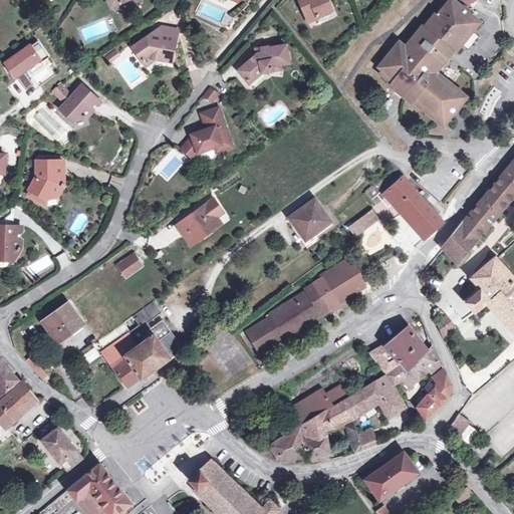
[(298,0),(309,23),(319,19),(318,17),(333,11),(327,0),(298,0)]
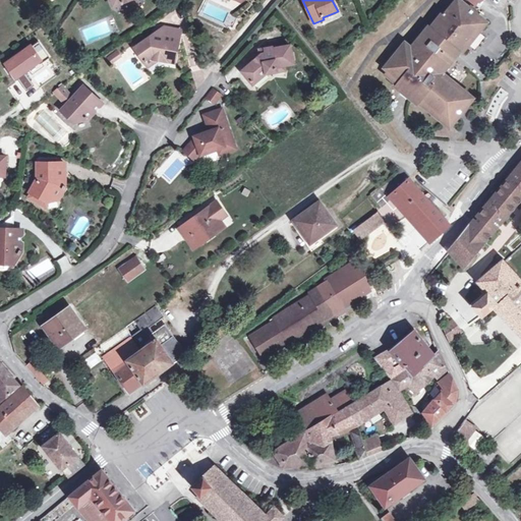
[(451,8),(446,14),(444,13),(431,29),(429,26),(411,49),(405,44),(385,68),(388,71),(386,75),(394,81),(397,84),(396,87),(409,98),(417,105),(419,102),(444,121),(445,120),(452,125),(458,118),(460,116),(459,115),(465,108),(465,109),(472,101),(465,95),(466,93),(444,74),(445,73),(442,71),(452,58),(454,59),(465,45),(467,47),(479,32),(478,31),(485,21),(476,13),(475,10),(473,8),(472,3),(474,0),(460,0),(452,10),(451,8)]
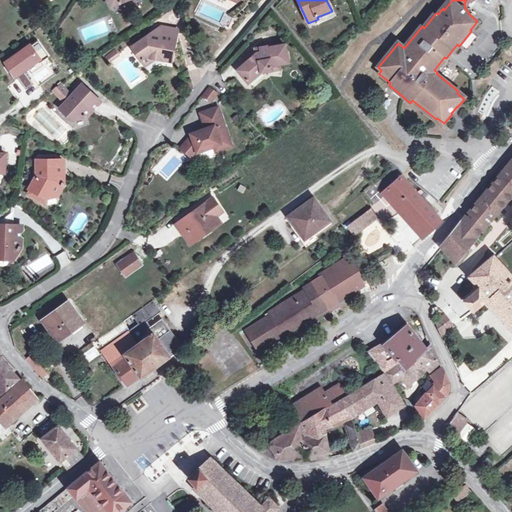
[(155,57),(171,60),(178,30),(162,27),(160,35),(152,33),(133,48),(146,64),(155,57)]
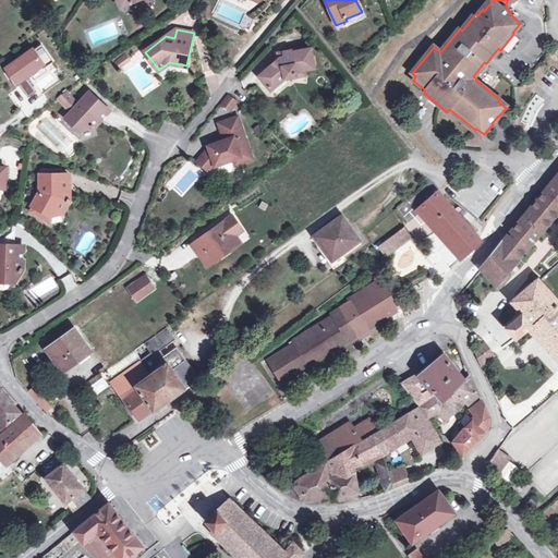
[(53,61),(41,44),(7,69),(28,98),(37,92),(25,76),(43,64),(45,68),(53,61)]
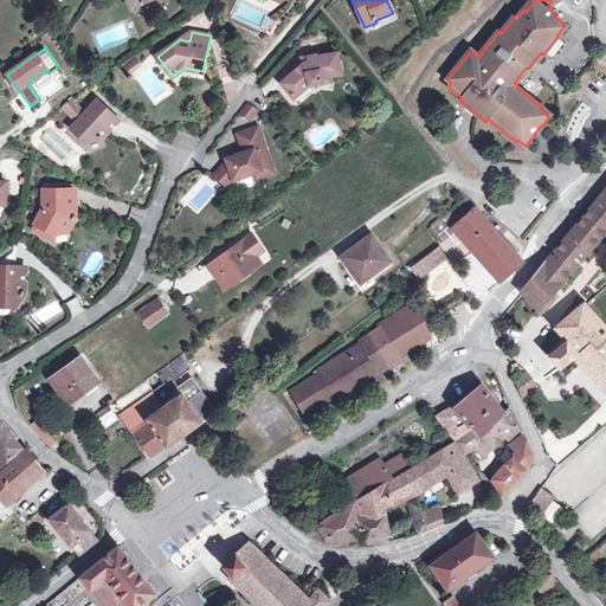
[(309,84),(321,82),(320,78),(341,75),(336,52),(316,57),(316,55),(308,57),(309,62),(304,63),(281,83),(294,97),(309,84)]
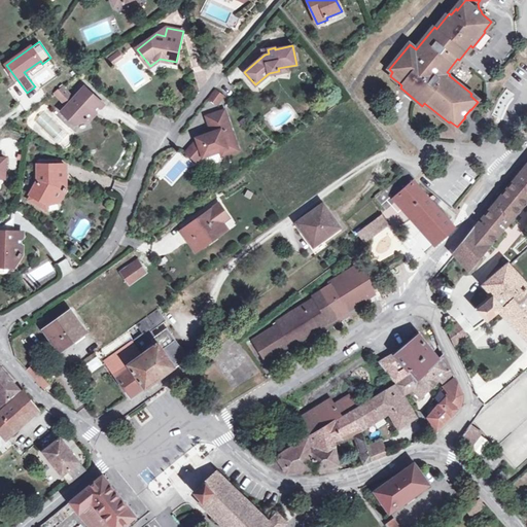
[(119,50),(110,57),(114,62),(124,56),(119,50)]
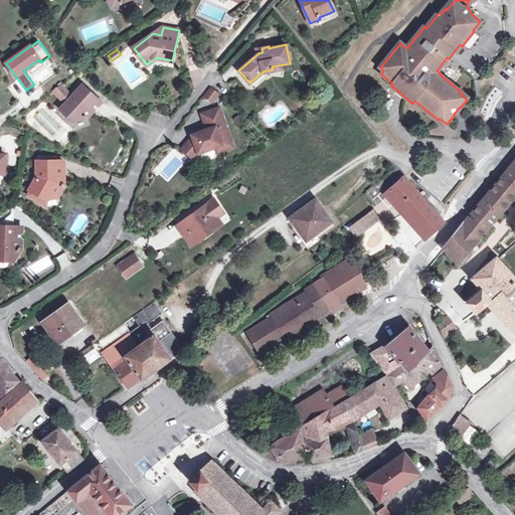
[(51,93),(62,102),(71,93),(60,82),(51,93)]
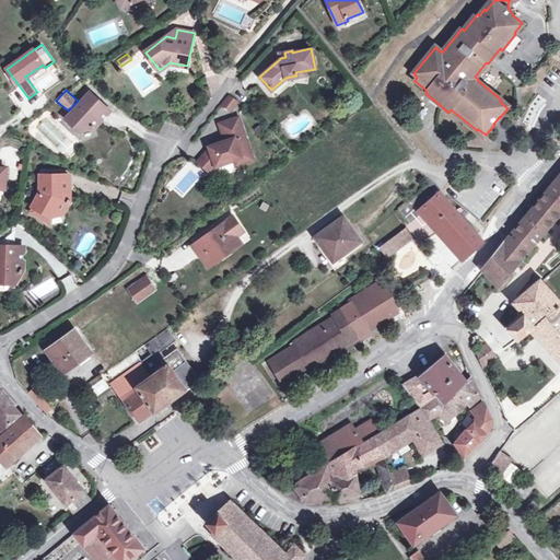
[(81,133),(95,129),(111,112),(91,93),(67,120),(81,133)]
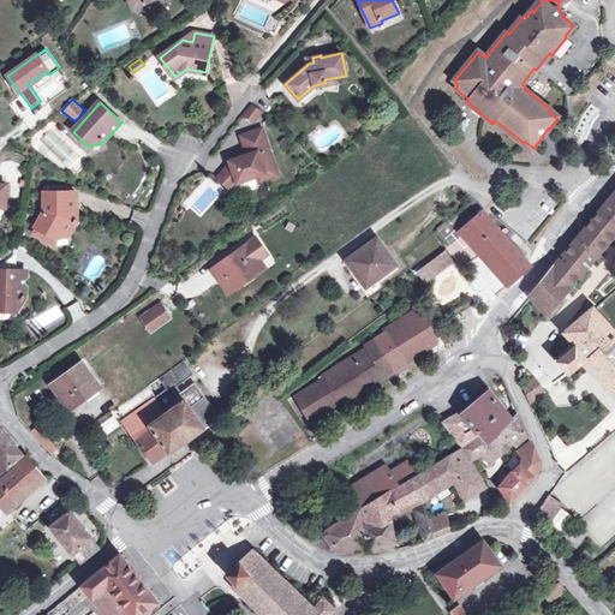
[(243,115),(255,124),(263,112),(251,102),(243,115)]
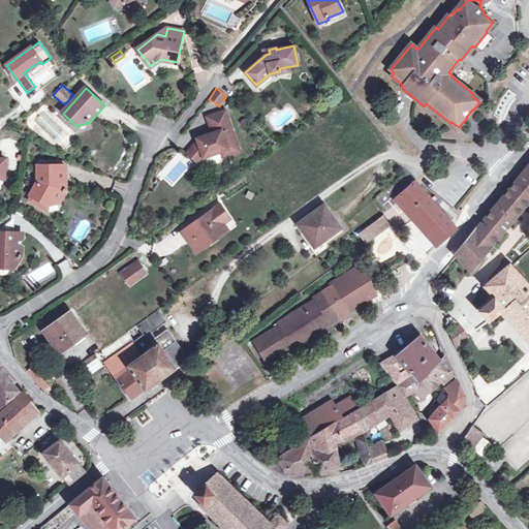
[(228,152),(238,149),(225,111),(207,117),(210,128),(213,127),(215,132),(212,133),(196,138),(197,143),(194,144),(186,153),(196,162),(203,156),(203,158),(220,152),(227,149),(228,152)]
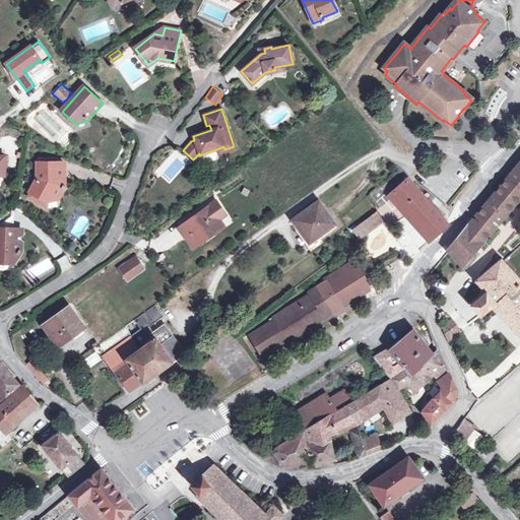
[(223,146),(216,149),(218,154),(235,148),(234,146),(224,149),(223,146)]
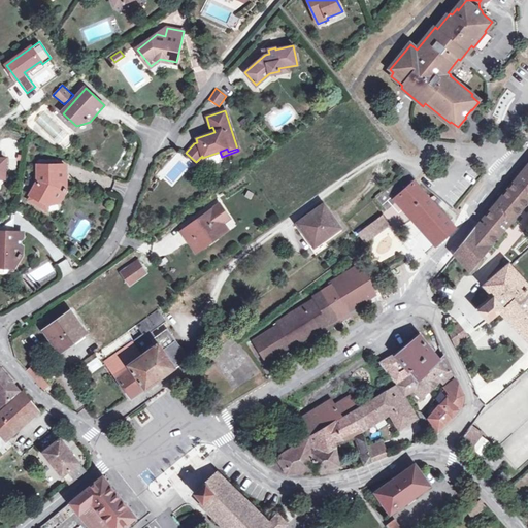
[(42,200),(48,204),(60,201),(62,195),(63,195),(67,188),(65,187),(65,165),(40,165),(40,182),(37,182),(29,198),(35,202),(42,200)]
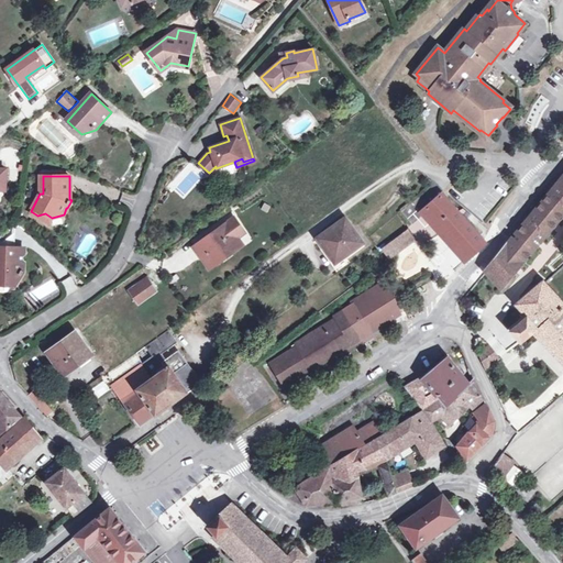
[(562,176),(551,190),(484,272),(485,273),(500,287),(562,212),(562,176)]
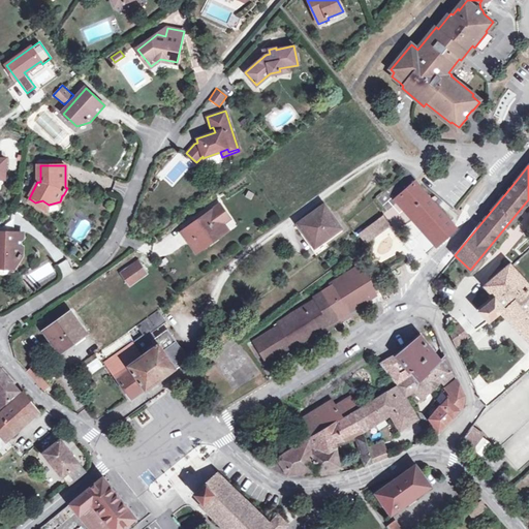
[(396,198),(400,204),(402,201),(440,243),(457,228),(414,182),(396,198)]
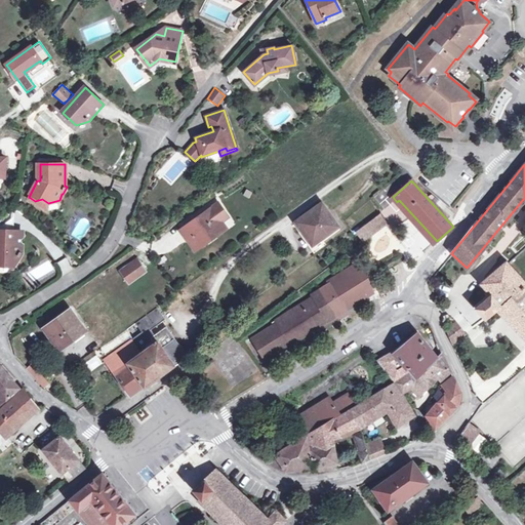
[(46,209),(48,203),(42,199),(35,201),(46,209)]
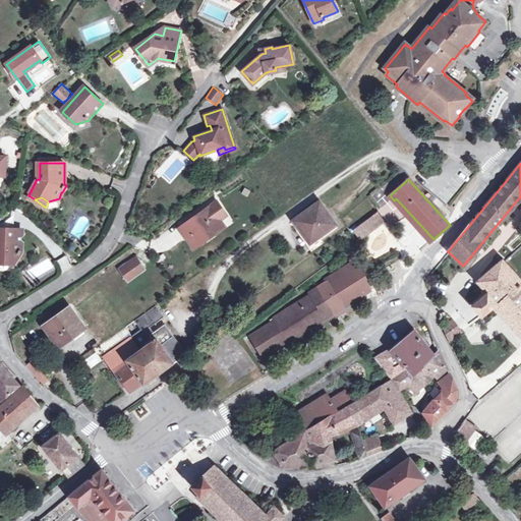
[(223,211),(216,201),(179,228),(185,238),(191,234),(199,244),(224,227),(219,220),(217,216),(223,211)]
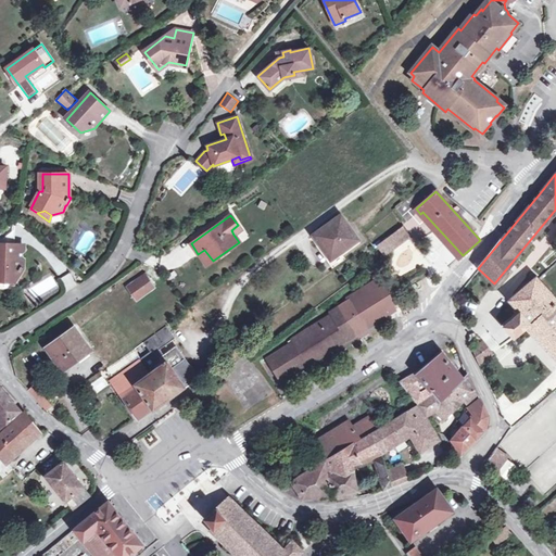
[(331,260),(358,240),(341,215),(313,235),(331,260)]
